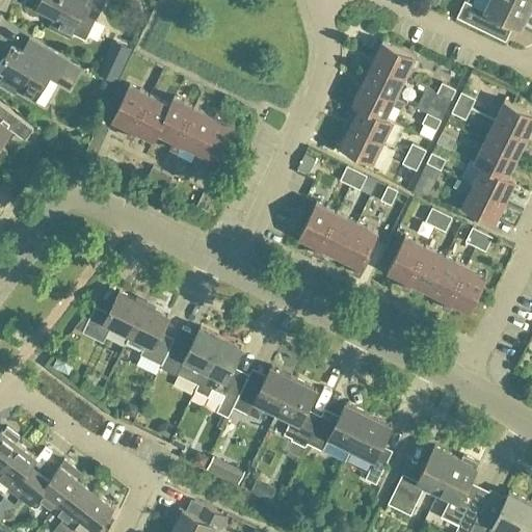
[(41,0),(37,7),(55,17),(50,28),(69,37),(72,31),(85,38),(103,0),(41,0)]
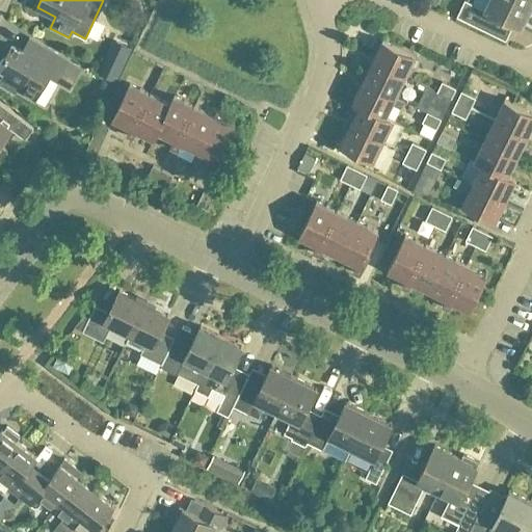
[(531,7),(516,0),(489,0),(485,10),(464,0),(457,17),(486,32),(495,16),(521,28),(531,7)]
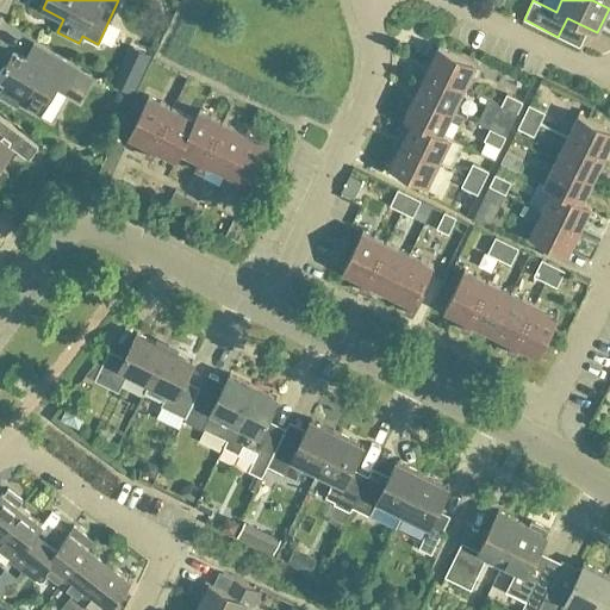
[(428,70),(465,88),(477,64),(439,47),(428,70)]
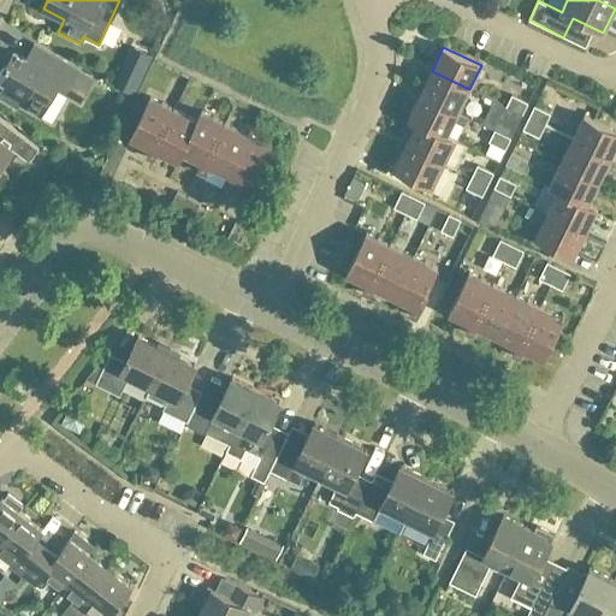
[(34,65),(13,53),(5,69),(3,67),(0,72),(0,81),(3,83),(0,87),(0,98),(16,107),(18,104),(40,116),(57,88),(80,101),(93,80),(43,51),(34,65)]
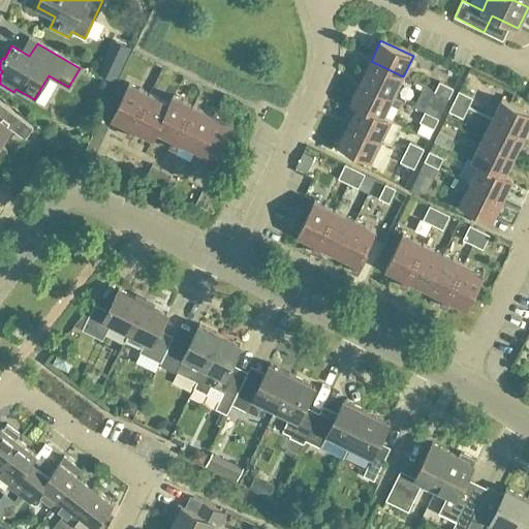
[(403,76),(371,61),(361,81),(394,97),(403,76)]
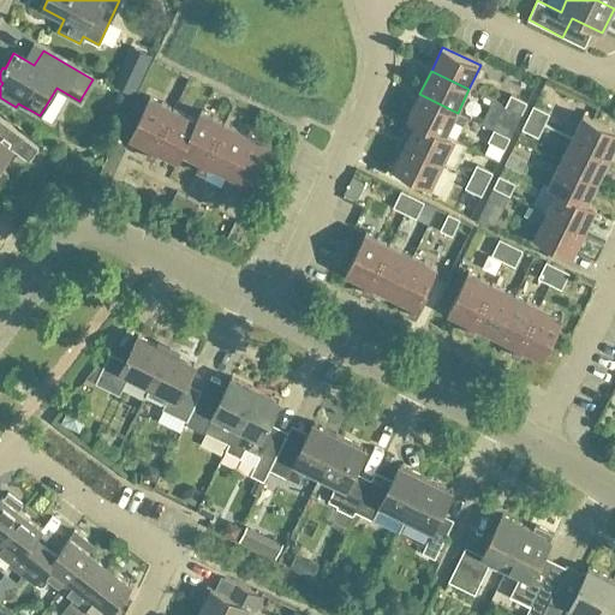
[(458,113),(419,94),(407,118),(416,123),(417,121),(446,136),(453,121),(463,126),(466,119),(457,114),(458,113)]
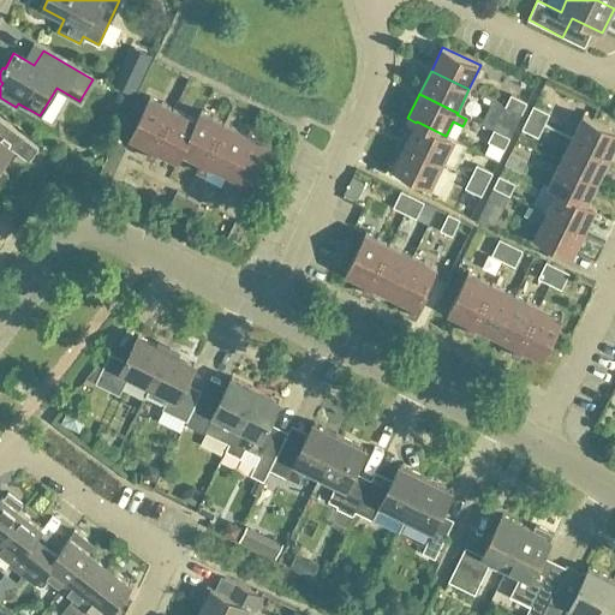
[(506,107),(523,115),(527,103),(511,96),(506,107)]
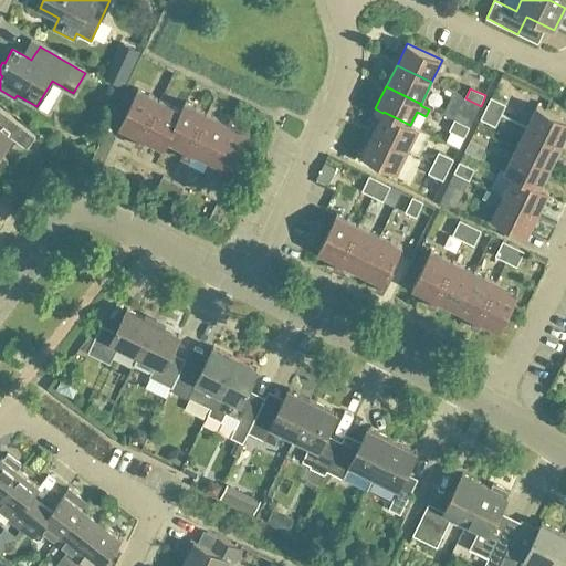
[(138,146),(160,101),(138,90),(119,127),(138,136),(135,144),(138,146)]
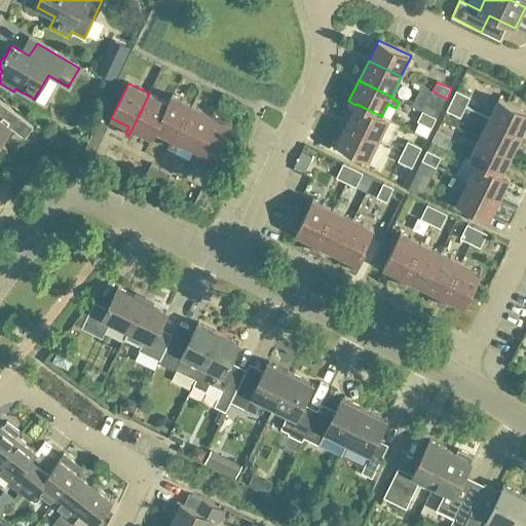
[(447,99),(433,91),(427,102),(442,109),(447,99)]
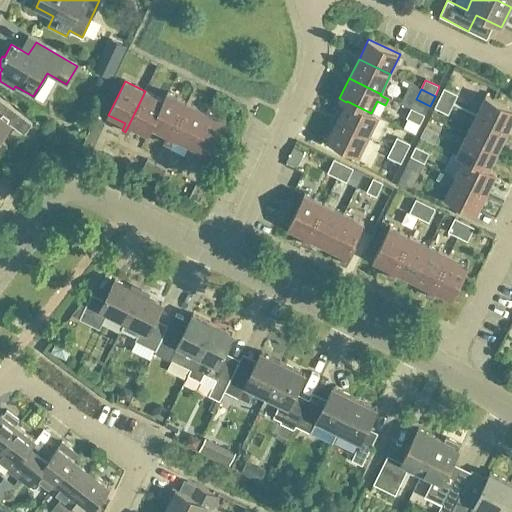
[(439,98),(453,105),(458,96),(444,89),(439,98)]
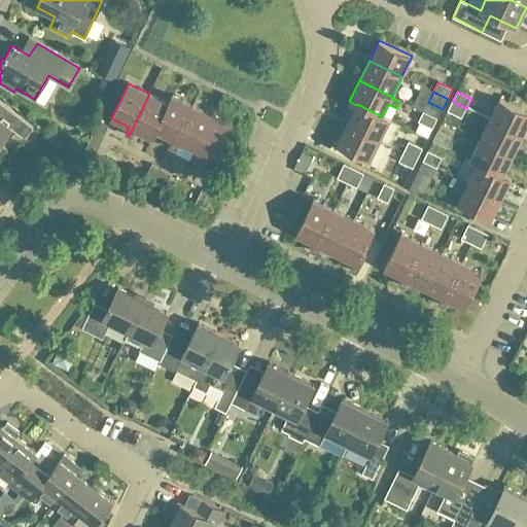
[(168,103),(149,94),(129,136),(131,137),(135,130),(152,138),(156,131),(163,118),(161,117),(168,103)]
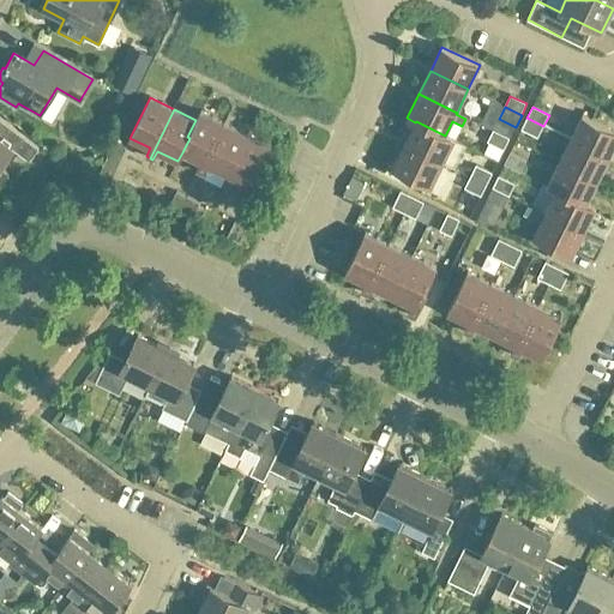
[(200,112),(196,120),(187,137),(190,138),(182,152),(202,162),(197,170),(200,172),(224,122),(200,112)]
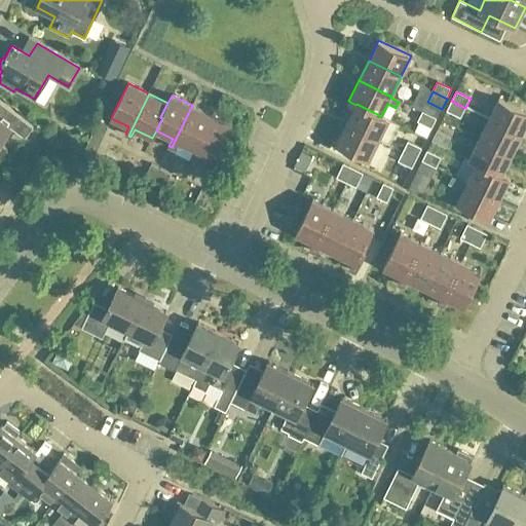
[(489,119),(522,136),(525,125),(525,112),(499,99),(489,119)]
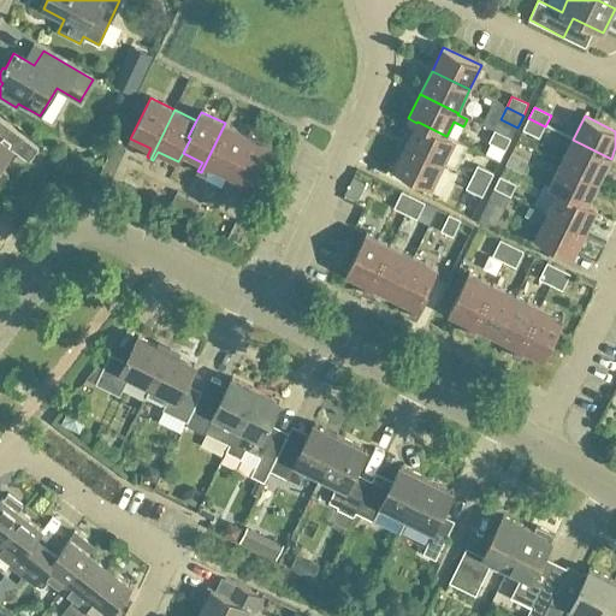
[(522,130),(539,138),(545,126),(528,118),(522,130)]
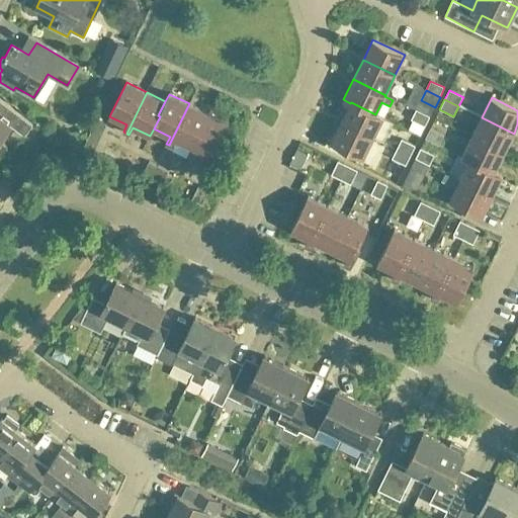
[(6,146),(0,140),(10,126),(24,137),(32,125),(0,100),(0,157),(1,158),(7,150),(6,146)]
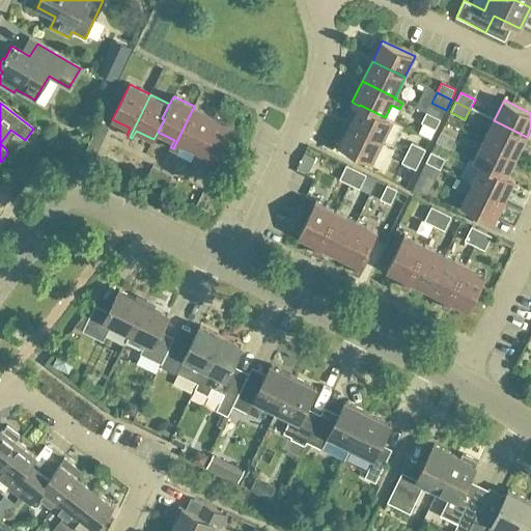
[(360,105),(359,106),(350,126),(383,141),(393,120),(385,117),(360,105)]
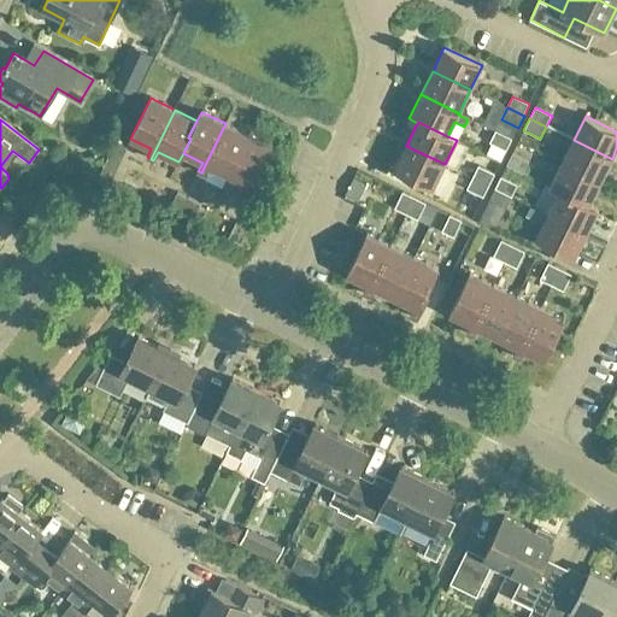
[(209,166),(229,176),(250,135),(225,123),(201,172),(205,175),(209,166)]
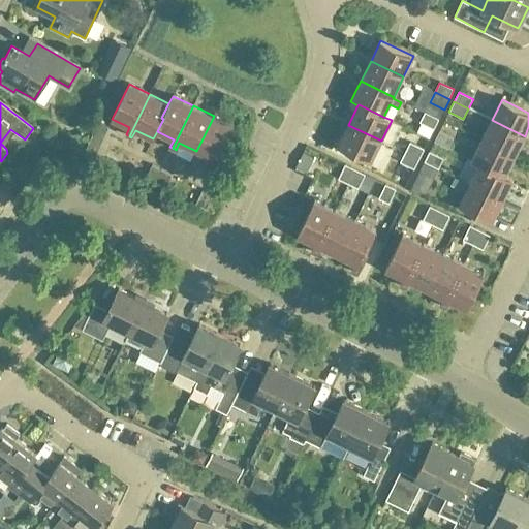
[(434,130),(439,119),(425,113),(419,123),(434,130)]
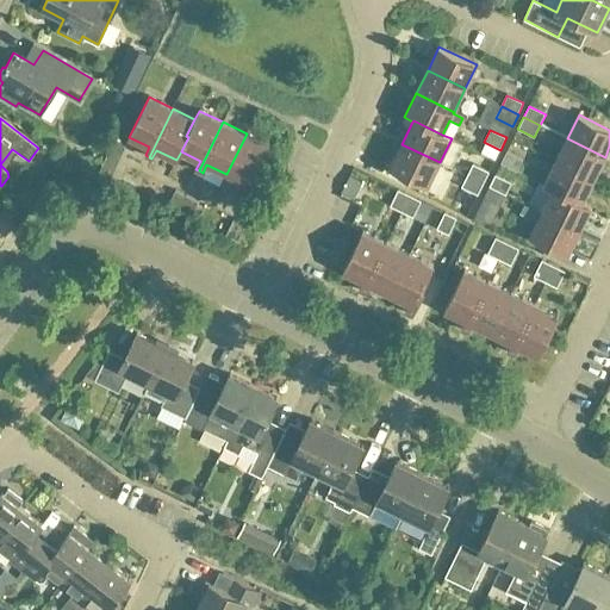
[(269,145),(247,134),(226,174),(246,184),(242,192),(249,195),(260,173),(257,172),(269,145)]
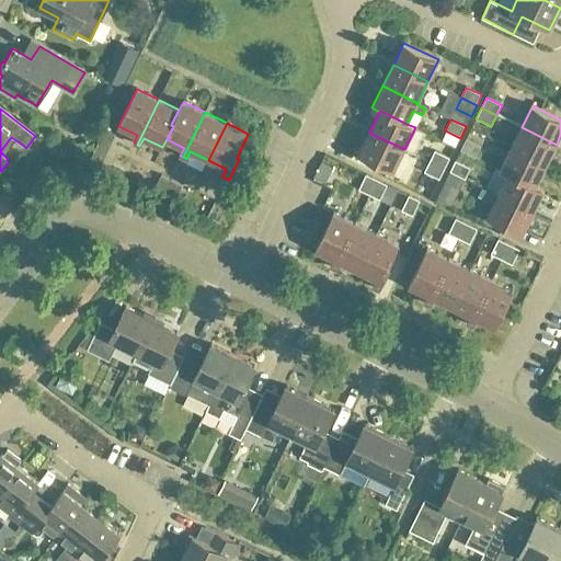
[(546,165),(557,145),(522,127),(511,149),(546,165)]
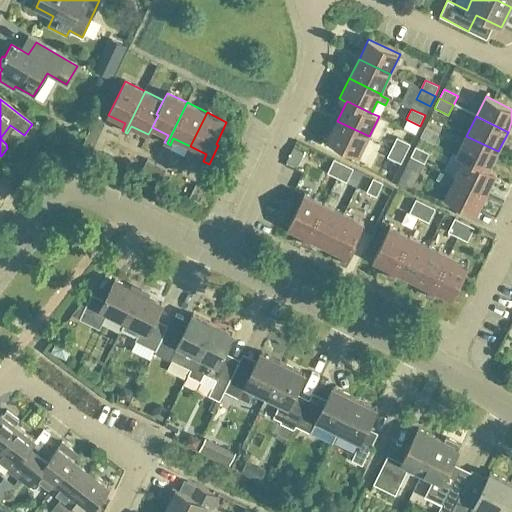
[(95,119),(92,125),(102,130),(105,123),(95,119)]
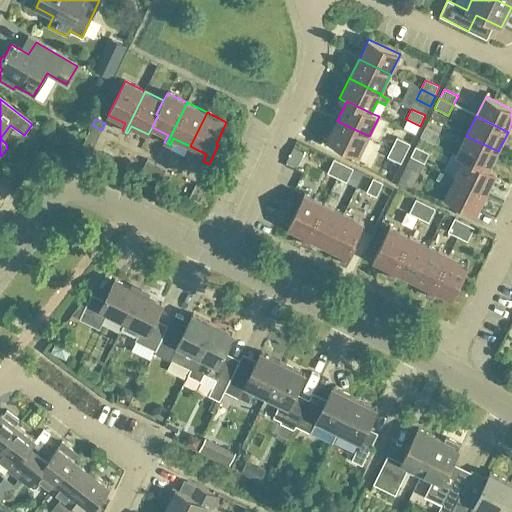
[(369,136),(337,121),(328,141),(359,156),(369,136)]
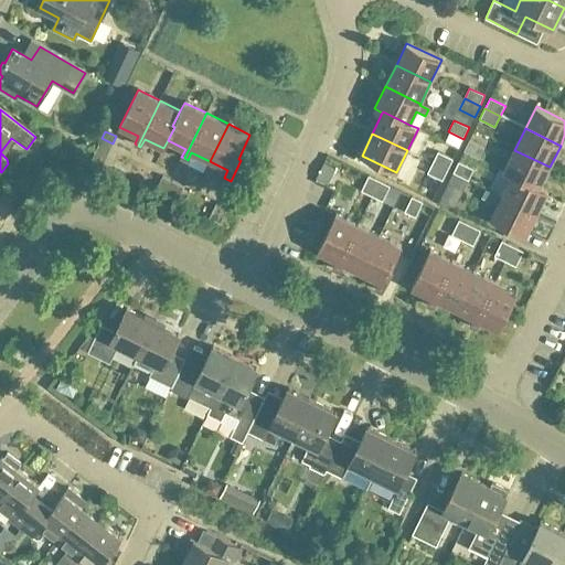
[(113,144),(102,138),(98,146),(109,151),(113,144)]
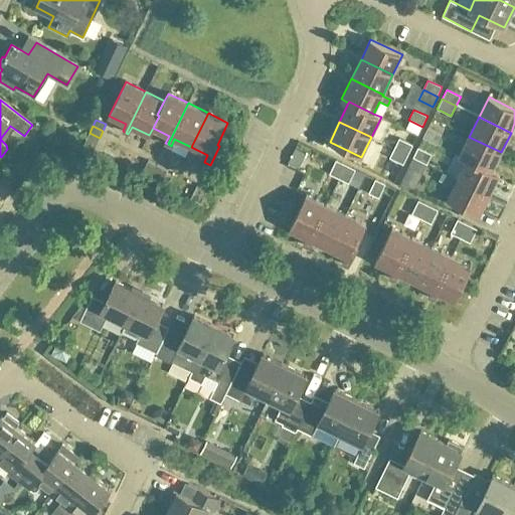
[(442,135),(427,129),(422,139),(437,146),(442,135)]
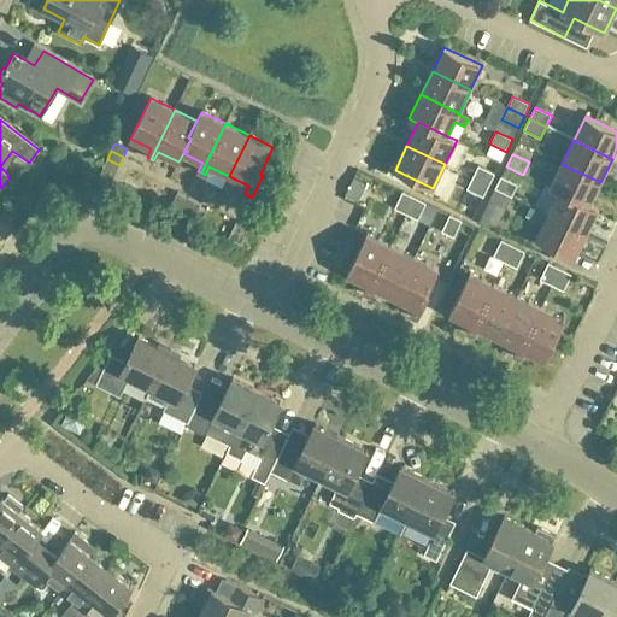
[(119,165),(107,159),(104,168),(115,172),(119,165)]
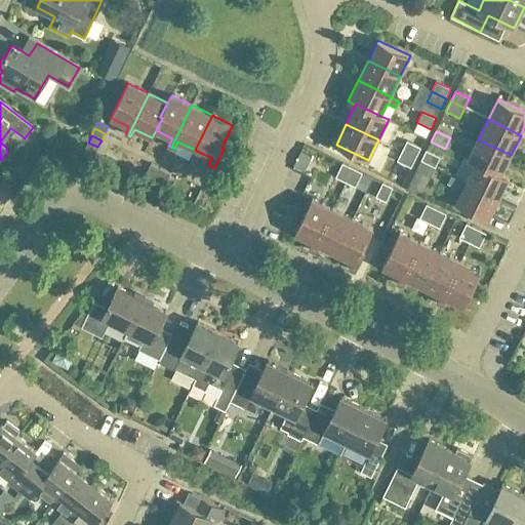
[(511,155),(478,139),(469,160),(476,163),(501,175),(501,174),(511,155)]
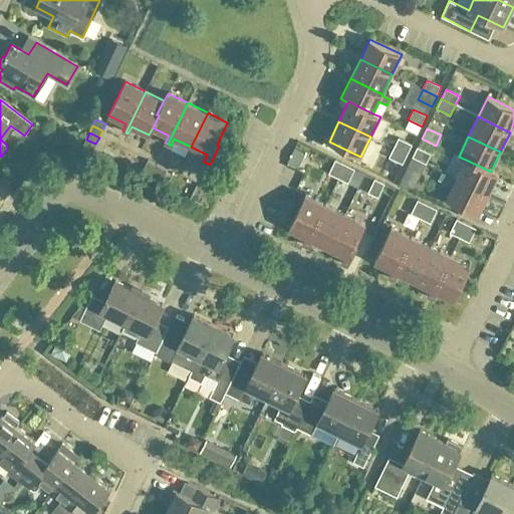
[(412,146),(409,143),(399,139),(394,149),(408,155),(412,146)]
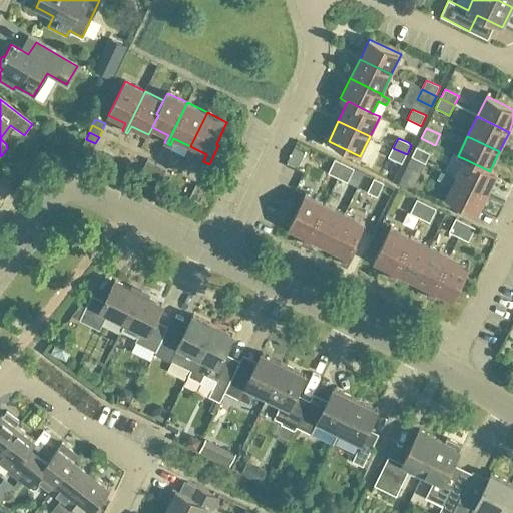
[(86,139),(83,145),(92,150),(95,143),(86,139)]
